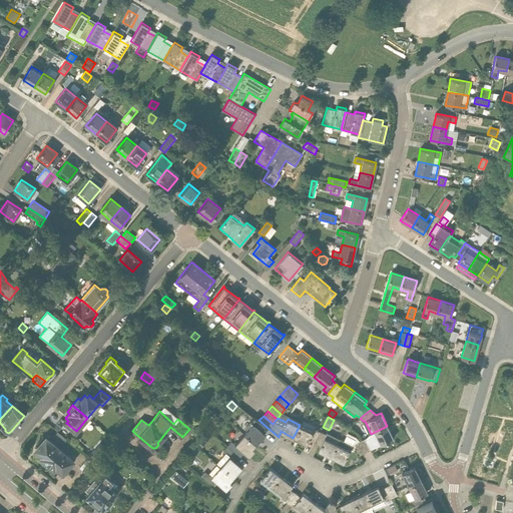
[(263,432),(268,428),(259,420),(259,421),(254,418),(250,422),(252,423),(248,428),(261,439),(266,434),(263,432)]
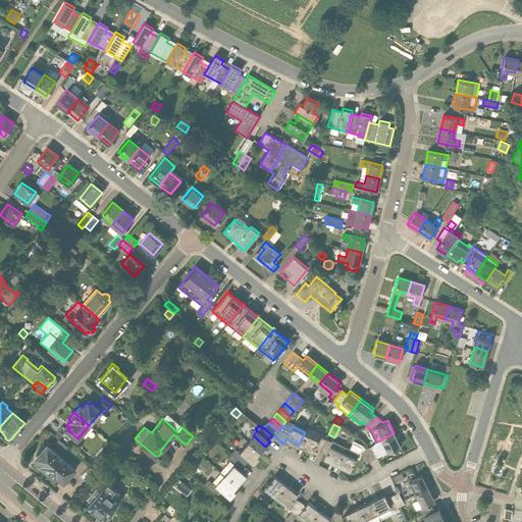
[(318,438),(305,432),(298,446),(312,452),(314,448),(319,450),(325,438),(319,435),(318,438)]
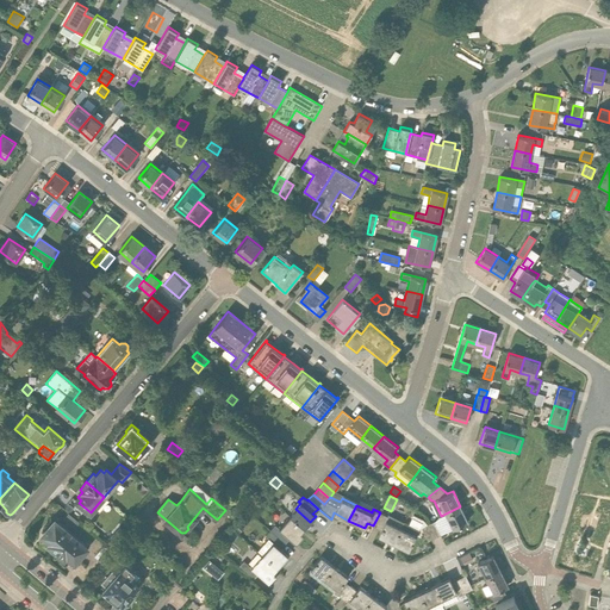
[(467,522),(460,506),(446,514),(453,529),(467,522)]
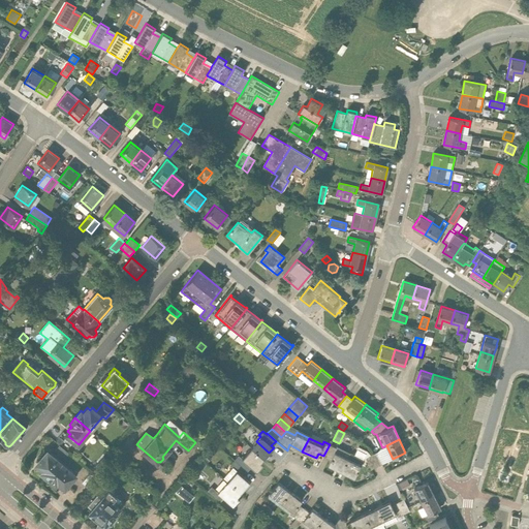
[(256,441),(251,447),(265,458),(269,453),(256,441)]
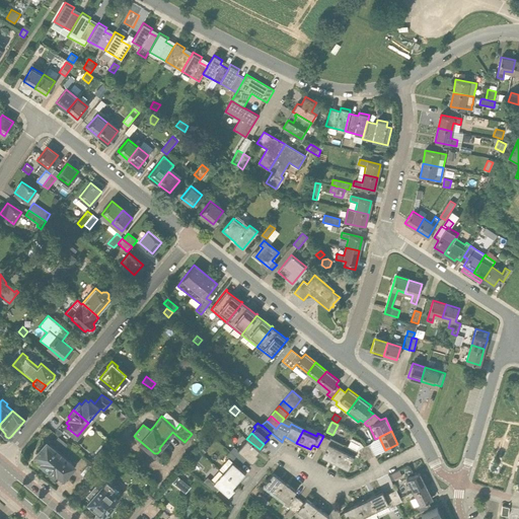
[(321,455),(334,461),(343,445),(329,438),(329,439),(323,436),(317,447),(323,451),(321,455)]
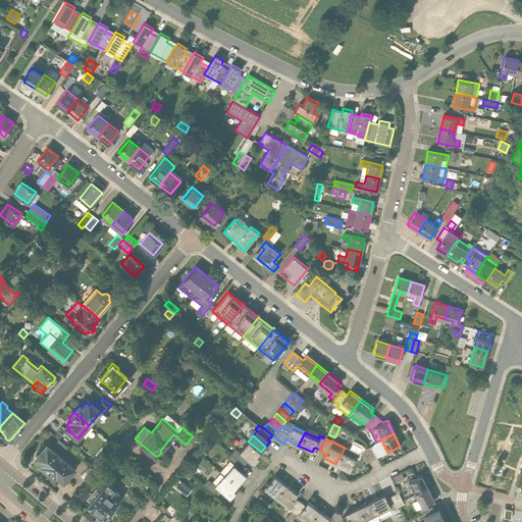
[(67,448),(66,446),(58,439),(54,445),(63,453),(67,448)]
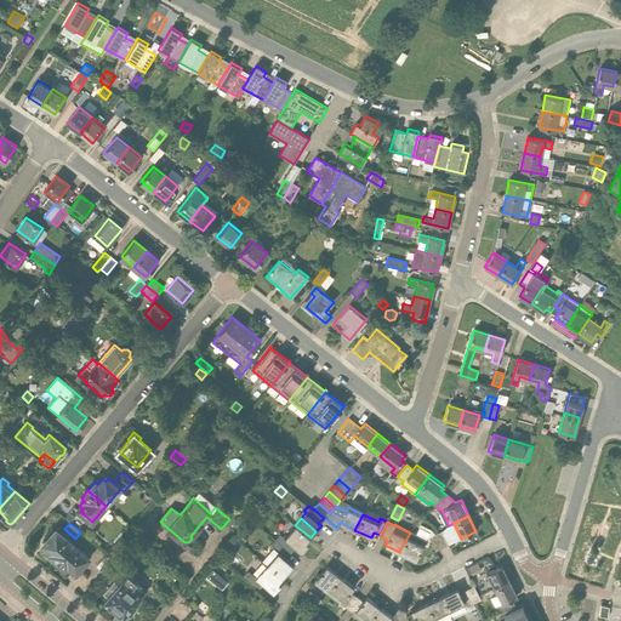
[(410,533),(399,552),(416,560),(426,539),(428,537),(436,551),(442,547),(436,534),(434,534),(432,530),(420,524),(416,534),(411,531),(410,533)]
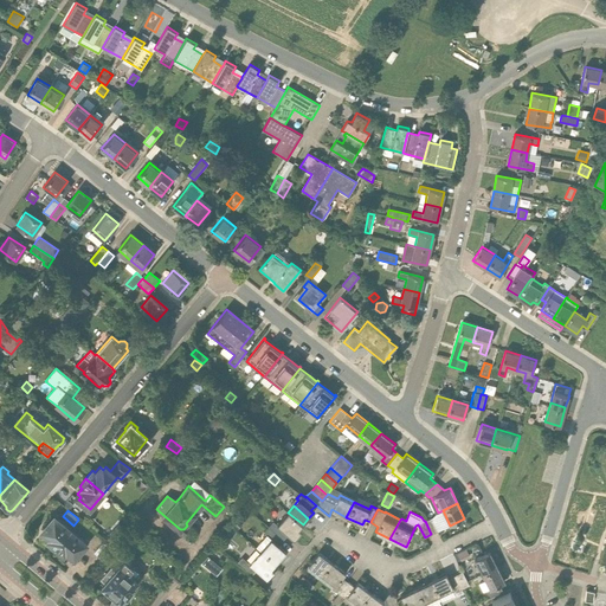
[(303,524),(288,513),(277,524),(274,521),(269,527),(284,540),(288,535),(294,540),(302,532),(298,529),(303,524)]
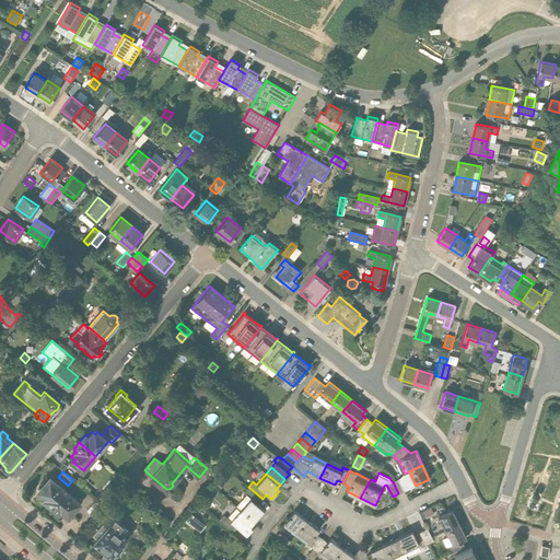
[(65,489),(49,477),(41,487),(44,489),(41,492),(46,497),(44,499),(50,505),(65,489)]
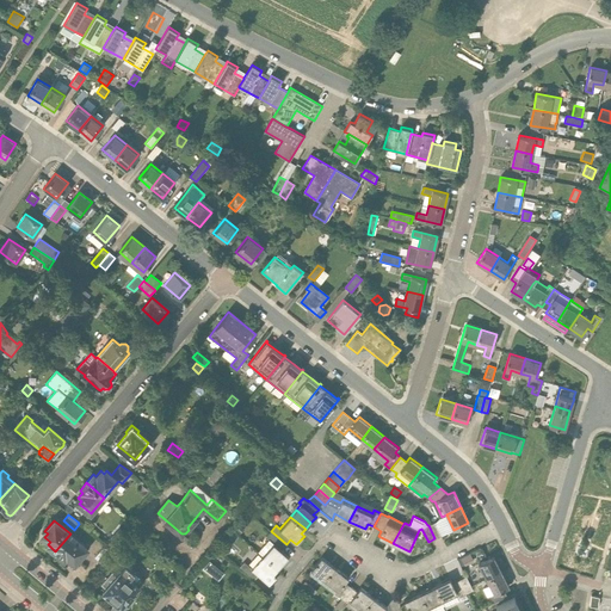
[(436,522),(429,525),(434,538),(443,535),(436,522)]
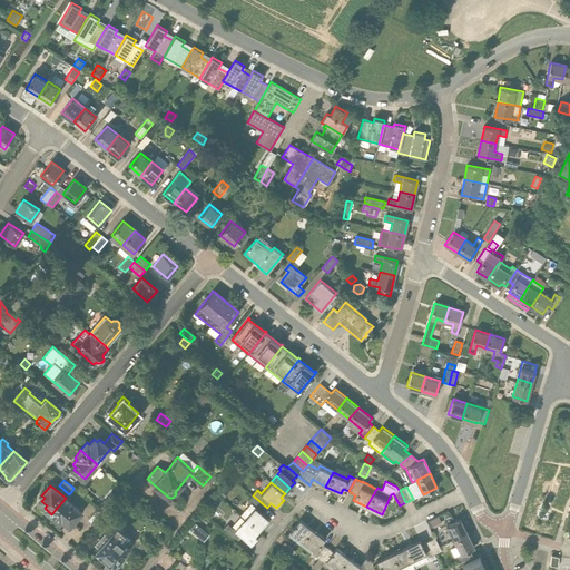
[(222,489),(218,493),(223,499),(227,493),(222,489)]
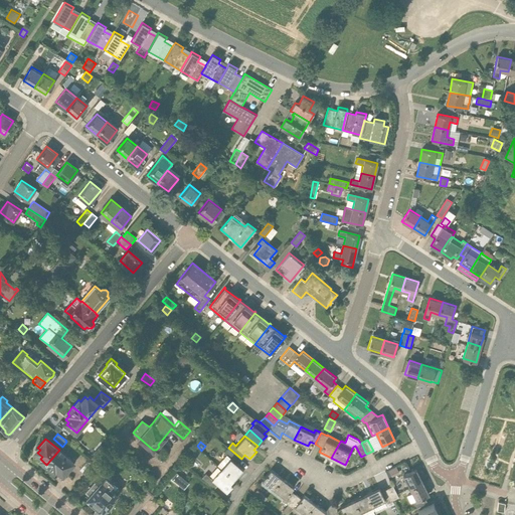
[(230,458),(221,469),(233,479),(242,469),(236,464),(241,459),(228,448),(224,452),(230,458)]
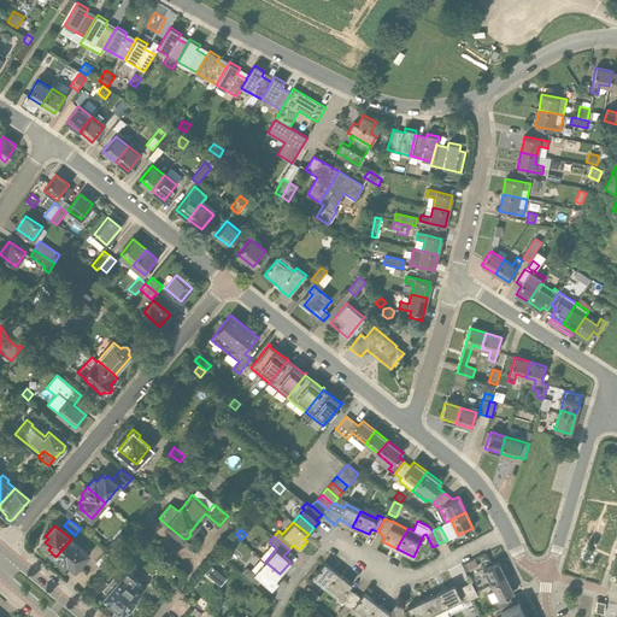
[(71,539),(56,557),(64,564),(66,560),(72,565),(75,562),(78,565),(88,553),(71,539)]
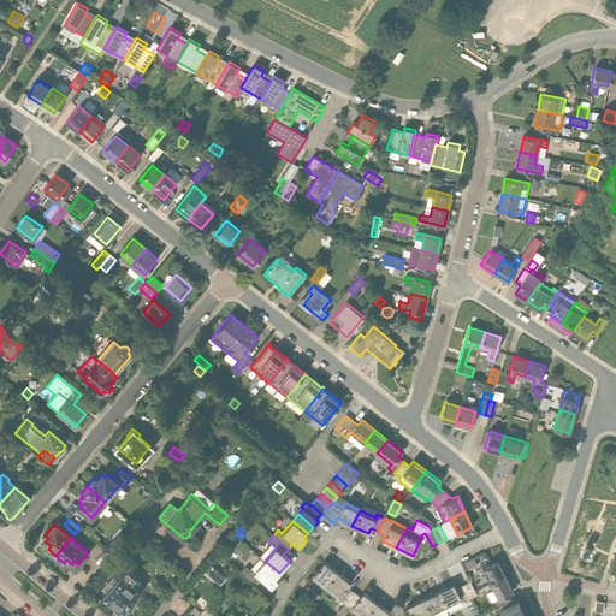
[(108,552),(99,564),(104,569),(114,557),(108,552)]
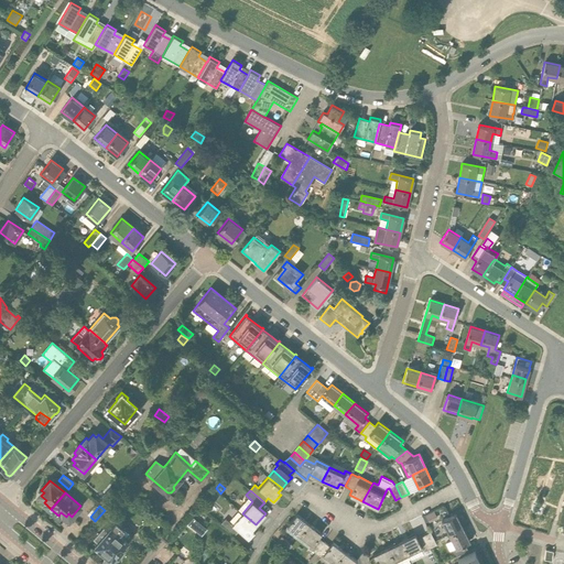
[(436,510),(426,514),(430,523),(441,519),(436,510)]
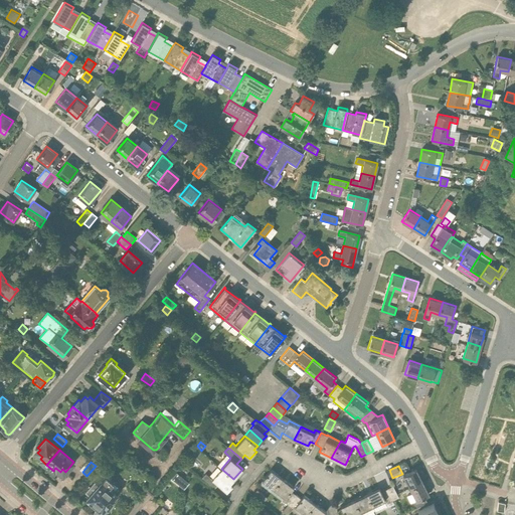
[(233,479),(221,469),(212,479),(206,473),(202,478),(214,489),(218,485),(226,492),(232,485),(230,483),(233,479)]
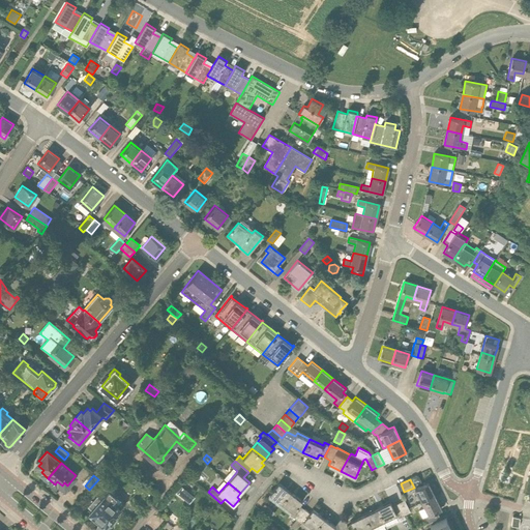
[(281,503),(290,492),(278,482),(269,494),(281,503)]
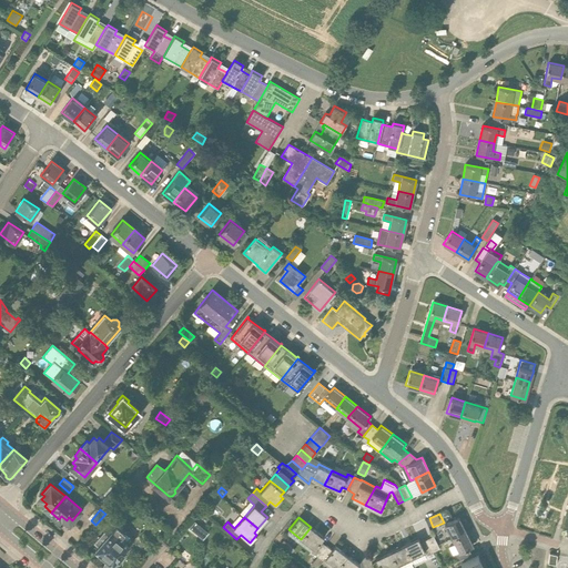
[(452,538),(466,531),(458,517),(445,524),(452,538)]
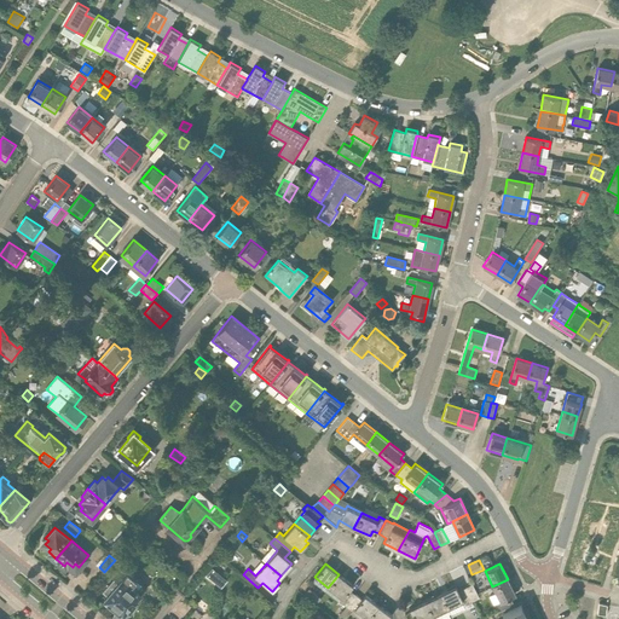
[(219,565),(215,568),(221,574),(225,570),(219,565)]
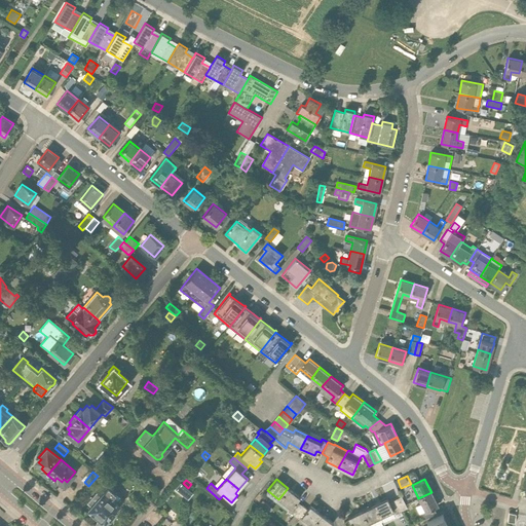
[(103,492),(100,495),(97,492),(88,501),(92,504),(88,509),(99,518),(97,520),(102,525),(105,521),(107,523),(116,513),(114,511),(119,503),(111,497),(115,493),(107,486),(103,492)]
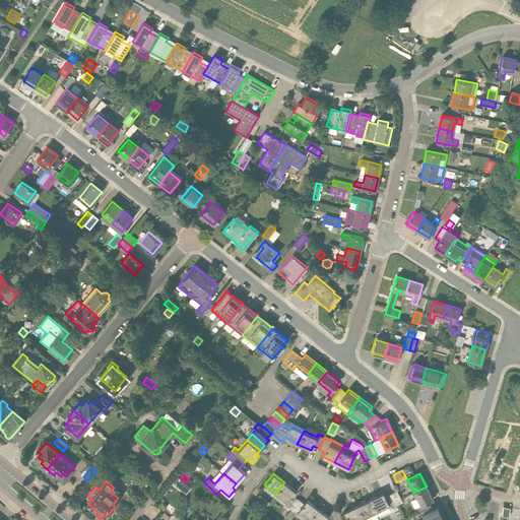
[(285,505),(290,509),(298,499),(294,496),(297,492),(284,482),(275,494),(287,503),(285,505)]
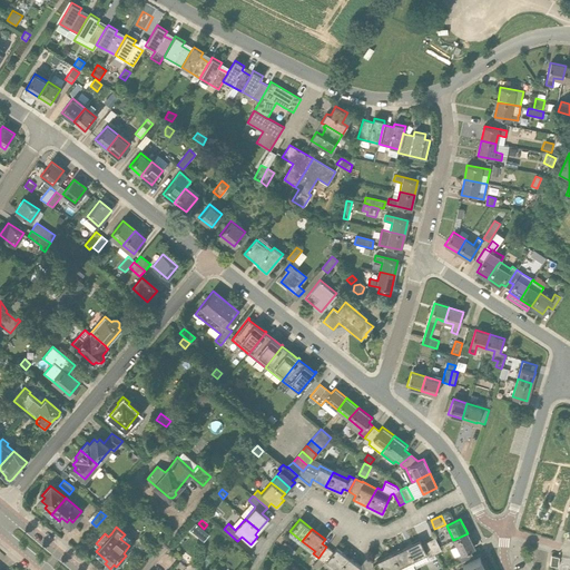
[(453,540),(454,540),(461,553),(457,556),(460,562),(472,556),(470,550),(474,547),(468,533),(453,540)]
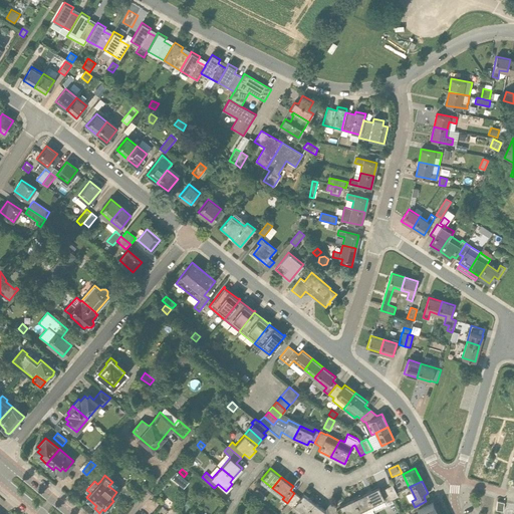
[(387,488),(392,499),(398,497),(392,485),(387,488)]
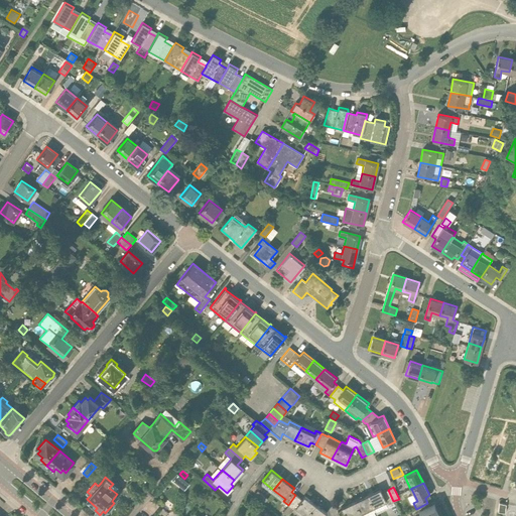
[(367,494),(373,507),(386,501),(388,504),(393,501),(388,490),(382,493),(380,488),(367,494)]
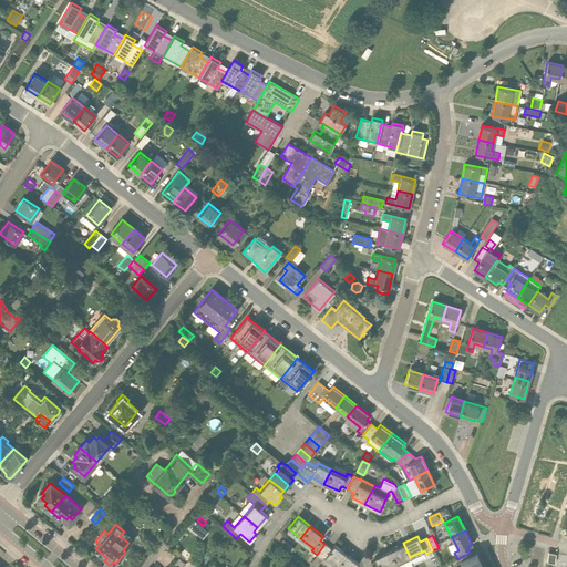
[(294,547),(282,539),(278,545),(289,553),(294,547)]
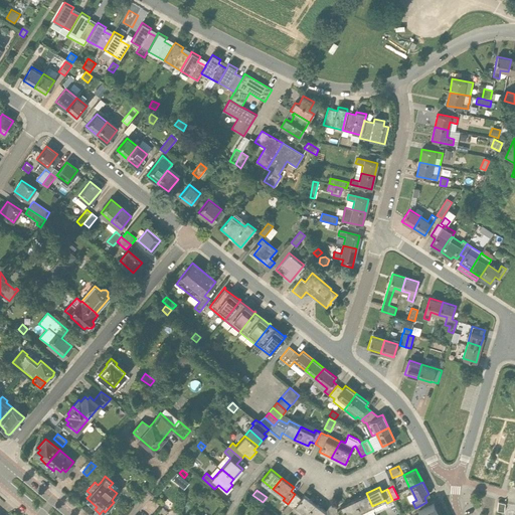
[(372,506),(366,493),(353,500),(360,512),(360,514),(365,514),(374,510),(372,506)]
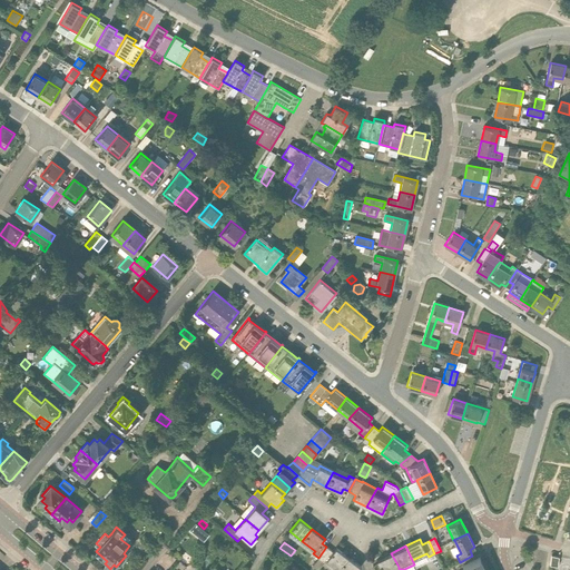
[(318,569),(323,564),(330,569),(336,569),(347,557),(336,548),(333,551),(326,547),(318,558),(318,559),(310,569),(318,569)]
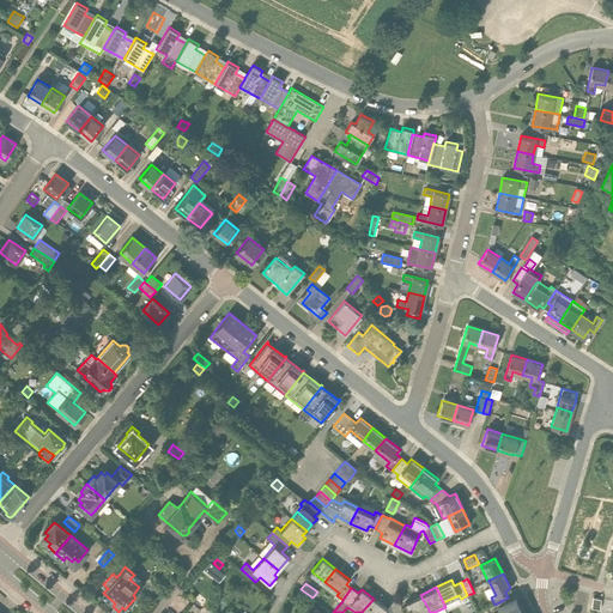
[(429,612),(429,610),(420,595),(405,602),(410,612),(429,612)]
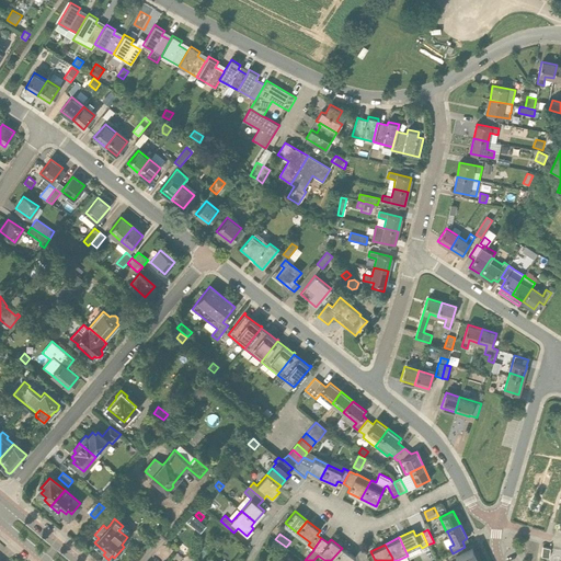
[(550,548),(542,546),(541,557),(548,557),(550,548)]
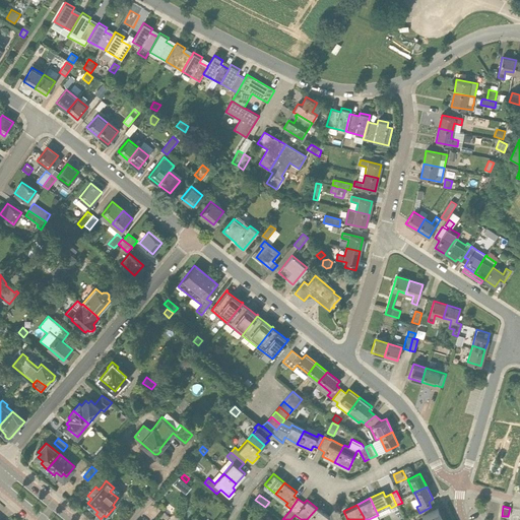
[(317,508),(307,519),(326,519),(329,517),(317,508)]
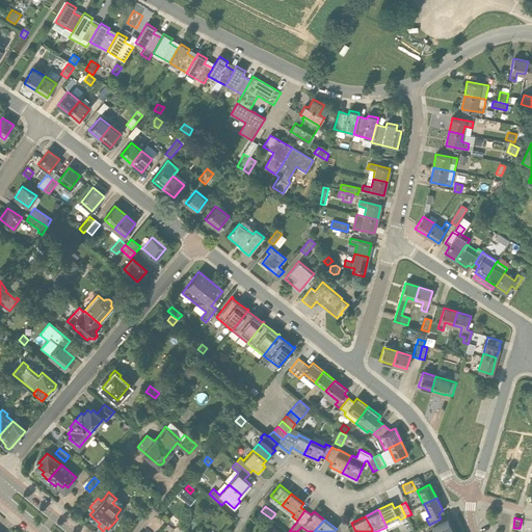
[(448,521),(431,528),(432,531),(445,531),(451,529),(448,522),(448,521)]
